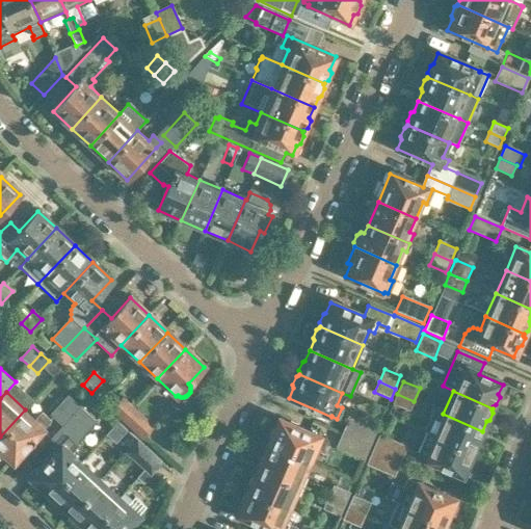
[(409,412),(414,401),(397,394),(393,404),(409,412)]
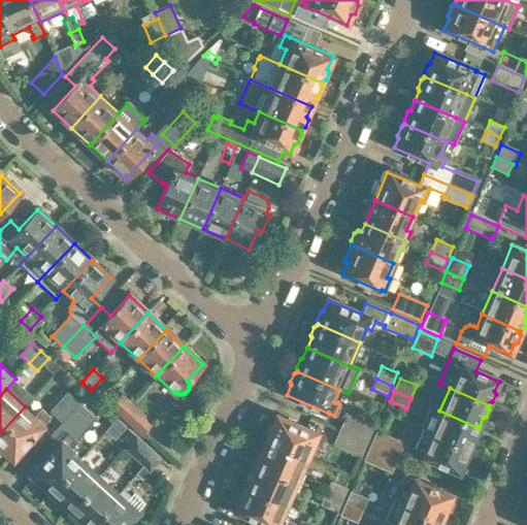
[(61,423),(78,404),(67,393),(50,413),(61,423)]
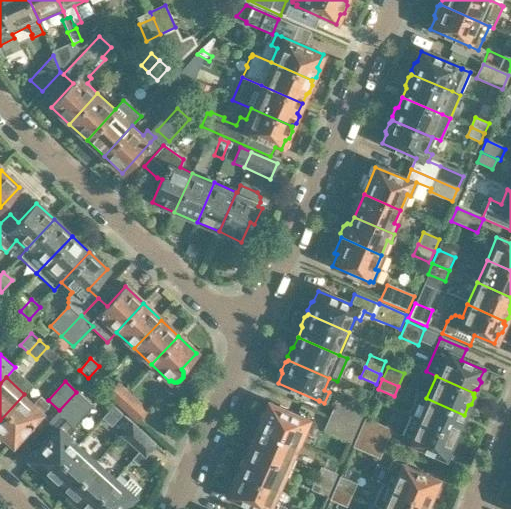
[(115,403),(126,391),(118,384),(107,395),(115,403)]
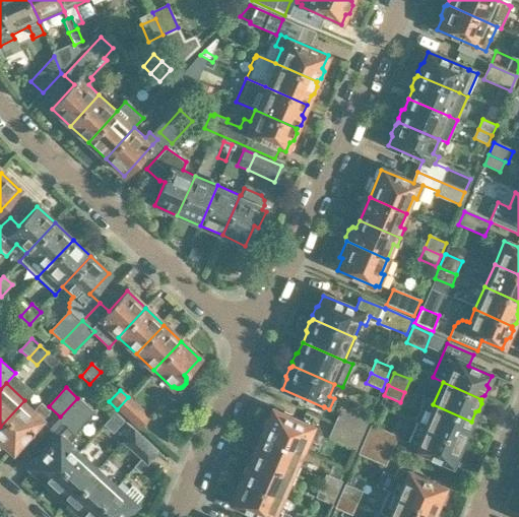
[(149,417),(128,397),(117,409),(138,429),(149,417)]
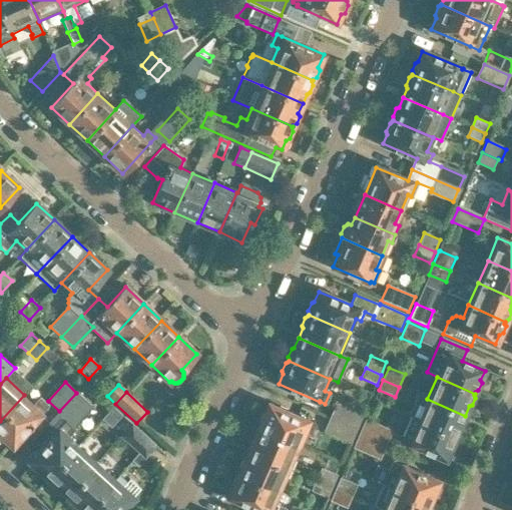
[(49,480),(80,446),(69,436),(75,430),(74,429),(93,408),(76,393),(59,411),(60,412),(48,425),(57,433),(30,462),(38,470),(39,473),(44,478),(48,478),(49,480)]
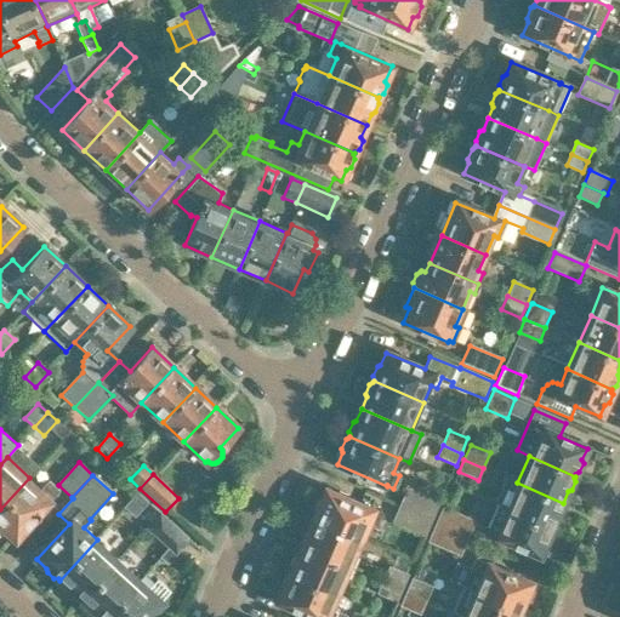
[(41,489),(29,478),(0,509),(0,530),(1,531),(5,531),(15,540),(58,491),(49,481),(41,489)]
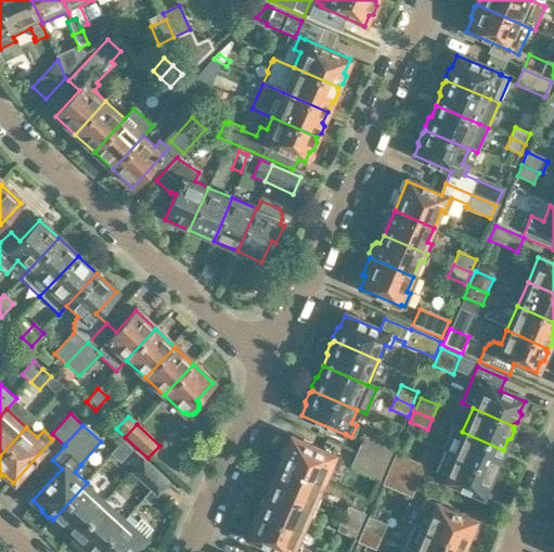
[(503,450),(462,432),(452,427),(442,451),(452,456),(493,473),(493,472),(497,470),(500,463),(499,460),(503,450)]
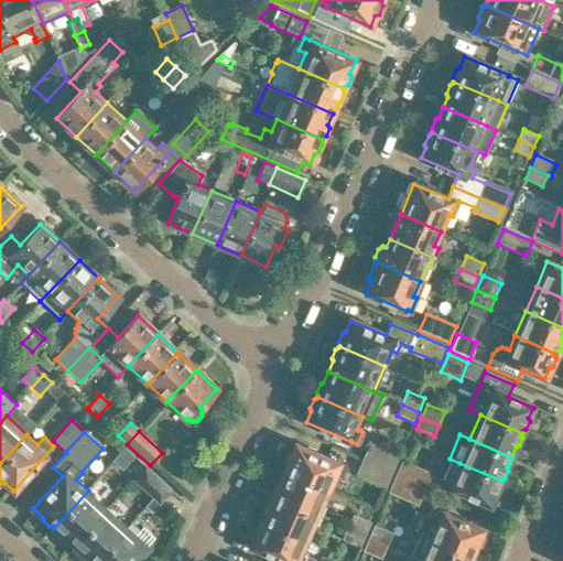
[(285,470),(284,472),(328,491),(335,474),(342,477),(345,468),(338,465),(339,464),(295,445),(291,457),(288,459),(284,467),(285,470)]
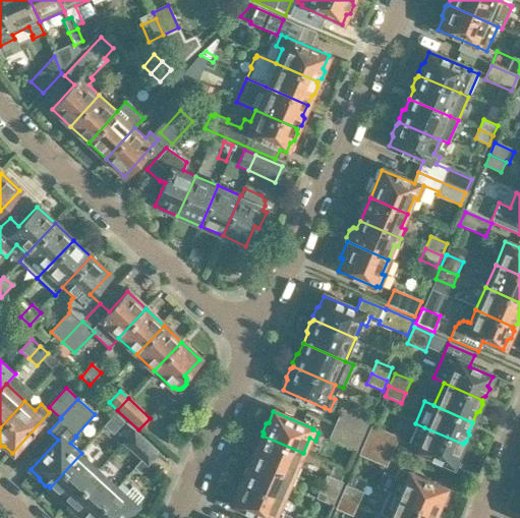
[(368,422),(342,411),(335,425),(362,437),(368,422)]
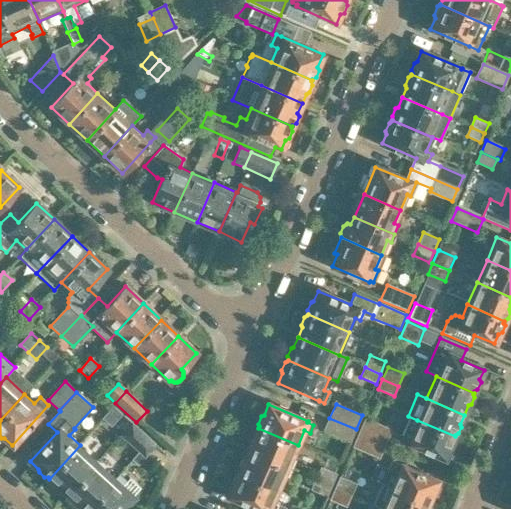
[(111,427),(122,416),(113,407),(102,419),(111,427)]
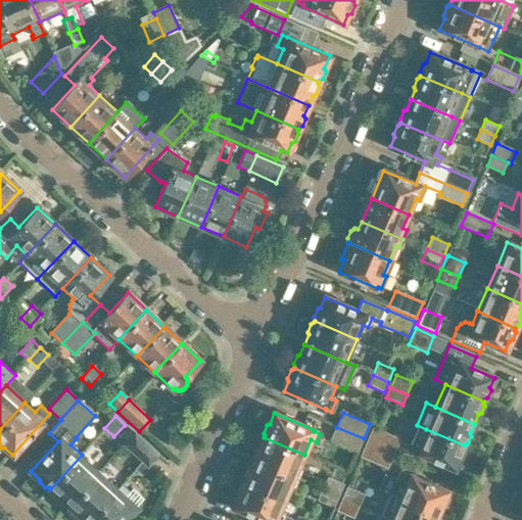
[(357,454),(364,438),(336,427),(330,441),(357,454)]
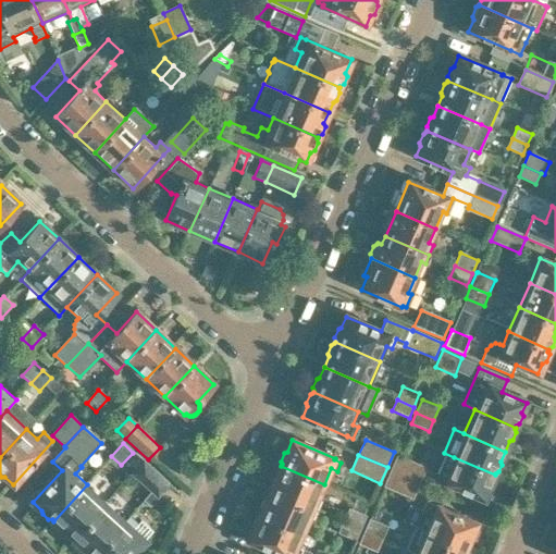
[(425,469),(398,456),(397,456),(391,472),(419,485),(425,469)]
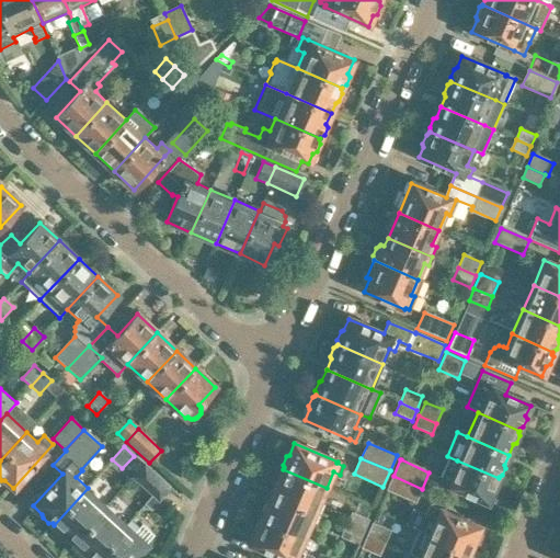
[(498,480),(499,478),(457,460),(452,471),(444,468),(438,481),(446,485),(488,503),(492,493),(495,491),(499,484),(498,480)]
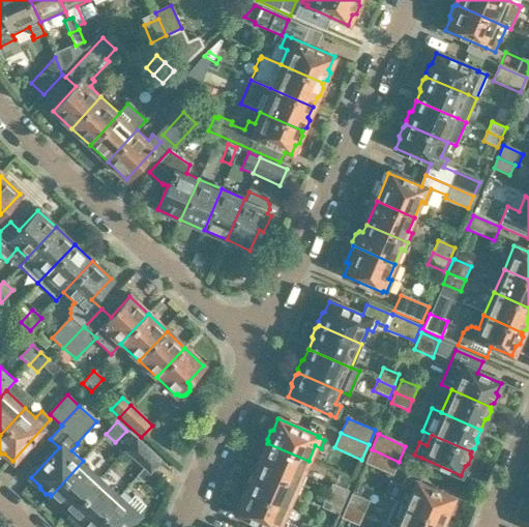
[(134,460),(145,446),(137,438),(124,451),(134,460)]
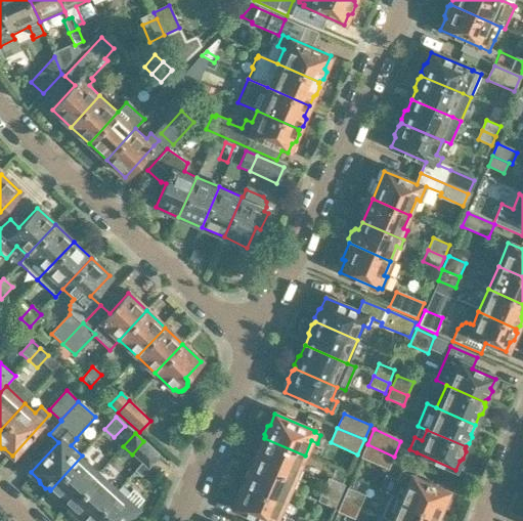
[(295,479),(305,456),(264,438),(264,439),(261,441),(258,448),(258,451),(254,462),(295,479)]
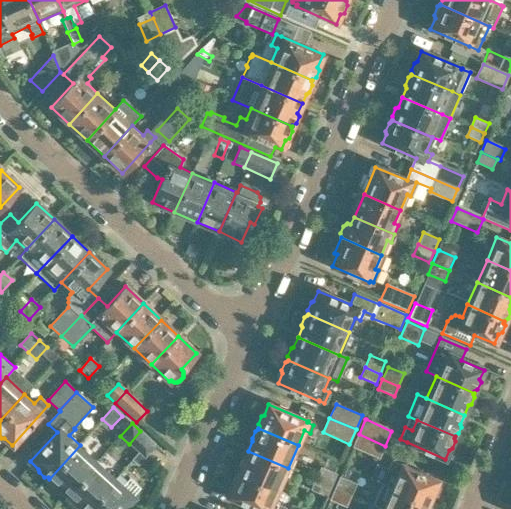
[(156,446),(140,431),(129,444),(139,453),(132,461),(138,466),(156,446)]
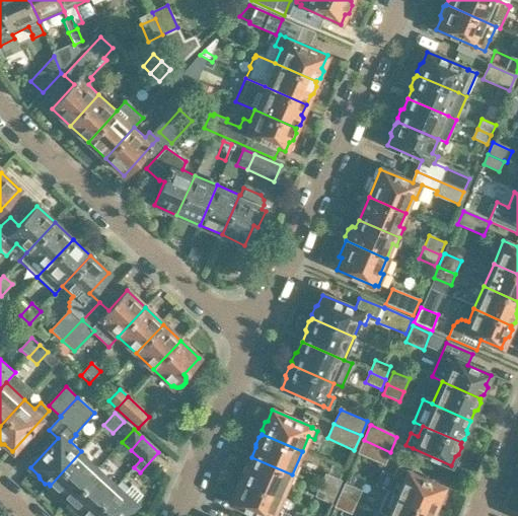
[(383,467),(390,452),(364,440),(357,455),(383,467)]
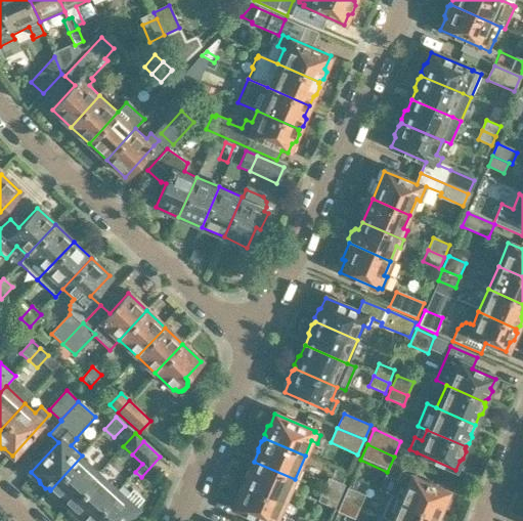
[(82,456),(50,490),(57,497),(58,500),(64,506),(68,506),(69,507),(100,472),(82,456)]
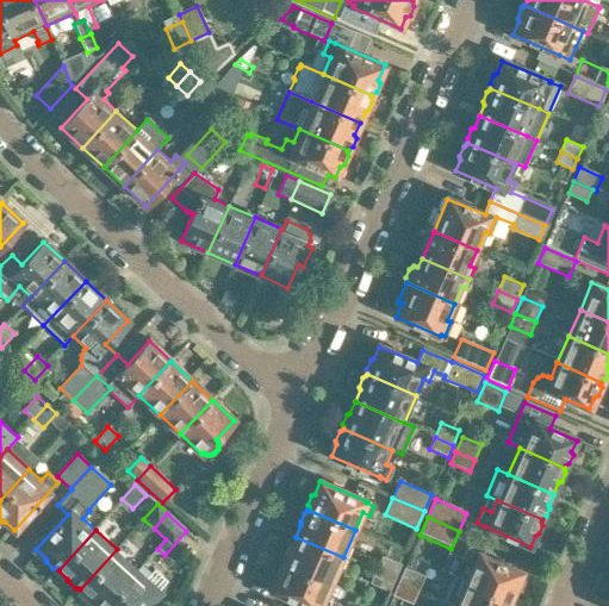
[(331,585),(343,557),(296,537),(291,548),(289,550),(284,560),(285,562),(284,564),(331,585)]
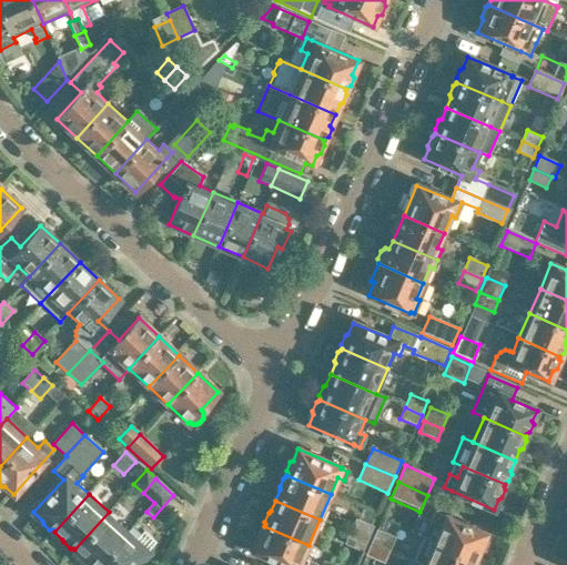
[(99,564),(130,531),(109,512),(74,550),(76,551),(77,555),(83,561),(87,561),(91,564),(99,564)]
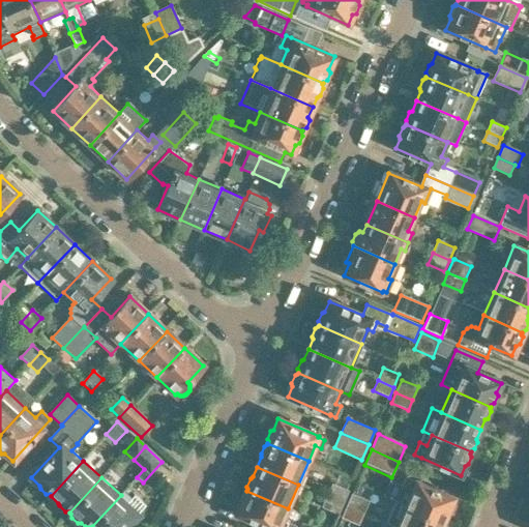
[(405,478),(395,501),(405,505),(442,522),(443,520),(446,519),(448,511),(447,509),(452,498),(410,480),(405,478)]
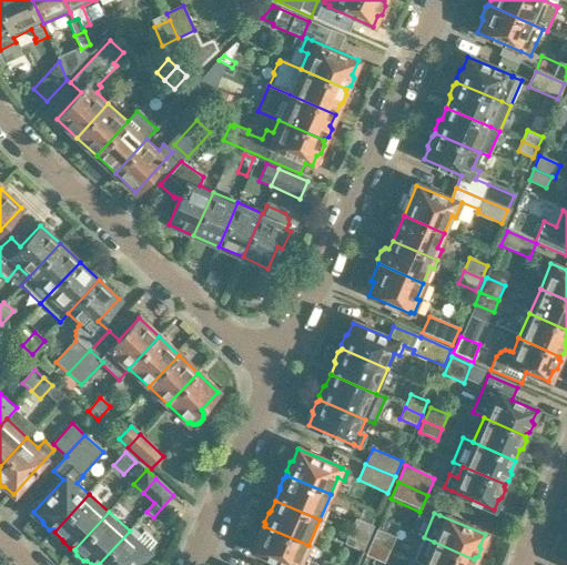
[(367,540),(373,527),(356,520),(351,532),(367,540)]
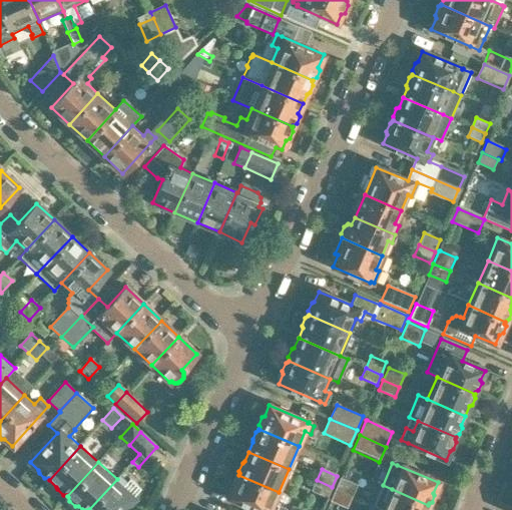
[(124,471),(117,479),(89,509),(123,509),(142,488),(124,471)]
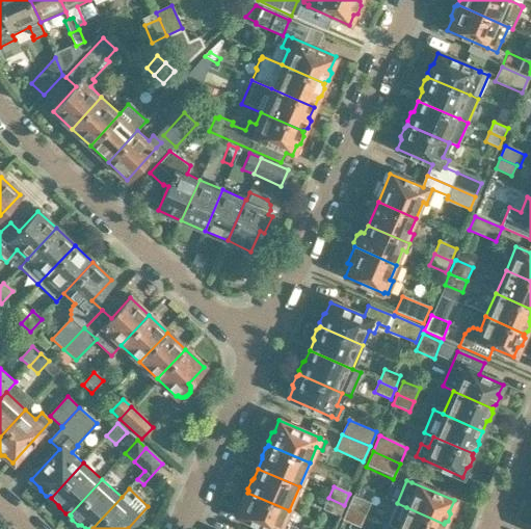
[(283,525),(289,510),(247,493),(247,494),(244,495),(241,503),(242,506),(237,517),(257,525),(255,528),(291,528),(283,525)]
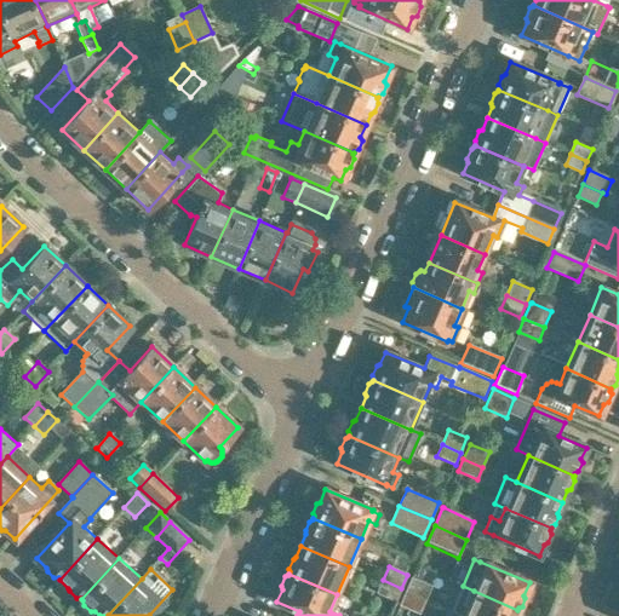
[(431,587),(412,579),(405,594),(425,602),(431,587)]
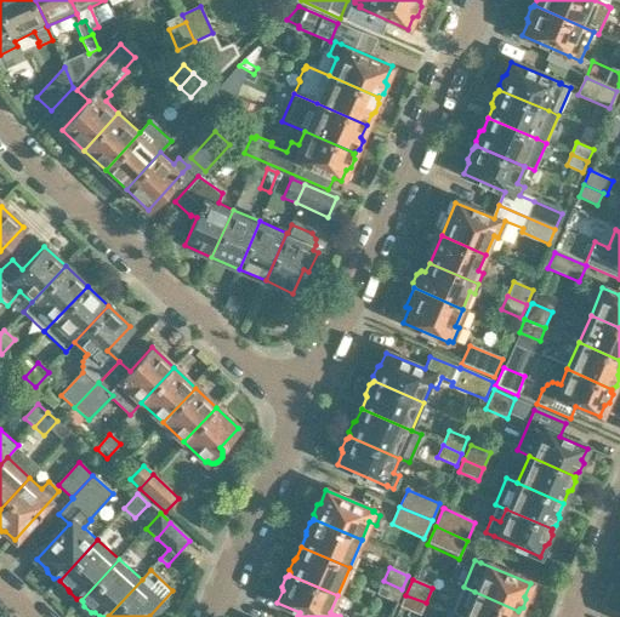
[(396,603),(402,589),(384,581),(377,594),(396,603)]
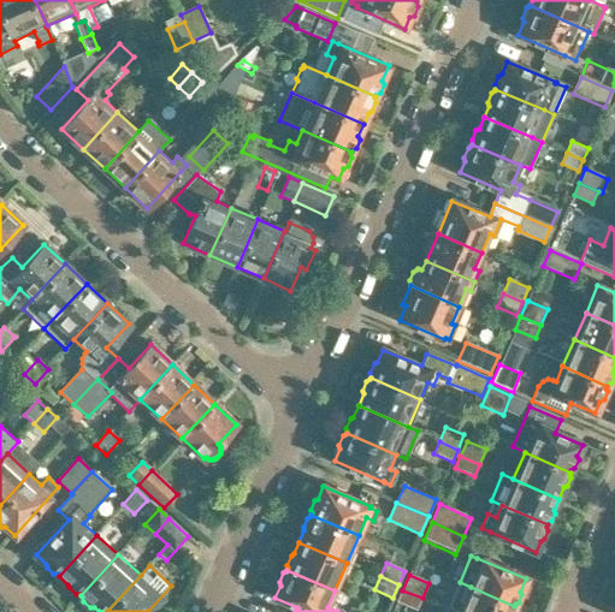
[(513,607),(514,606),(471,587),(460,611),(514,611),(513,607)]
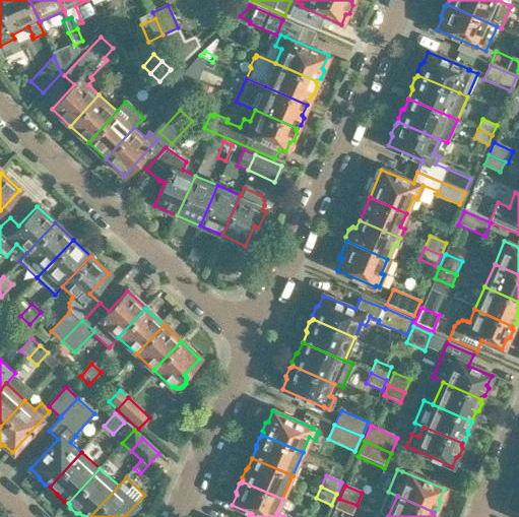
[(351,515),(357,505),(339,499),(335,509),(351,515)]
